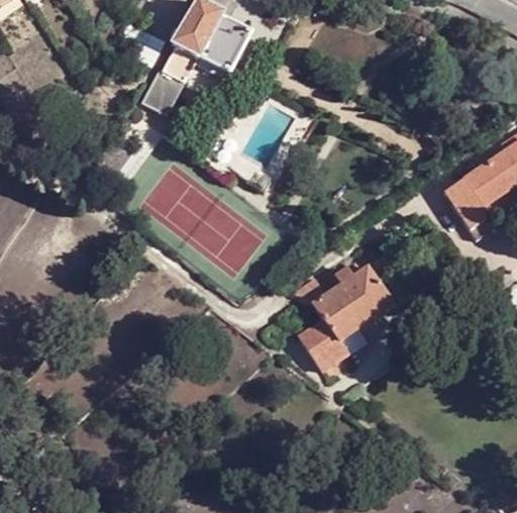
[(224,18),(233,0),(197,0),(173,44),(177,46),(163,72),(160,70),(140,102),(167,116),(177,96),(172,93),(179,81),(185,84),(199,58),(229,75),(251,33),(229,21),(224,18)]
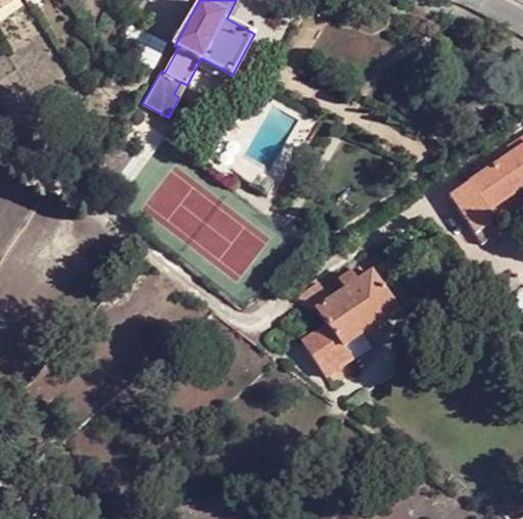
[(241,3),(236,0),(227,18),(232,21),(241,3)]
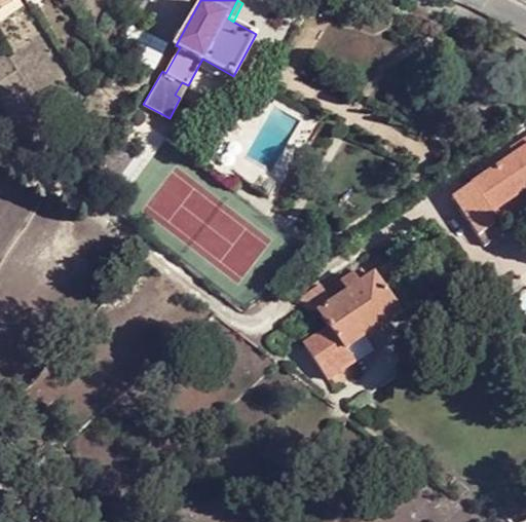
[(180,98),(188,85),(182,82),(175,95),(180,98)]
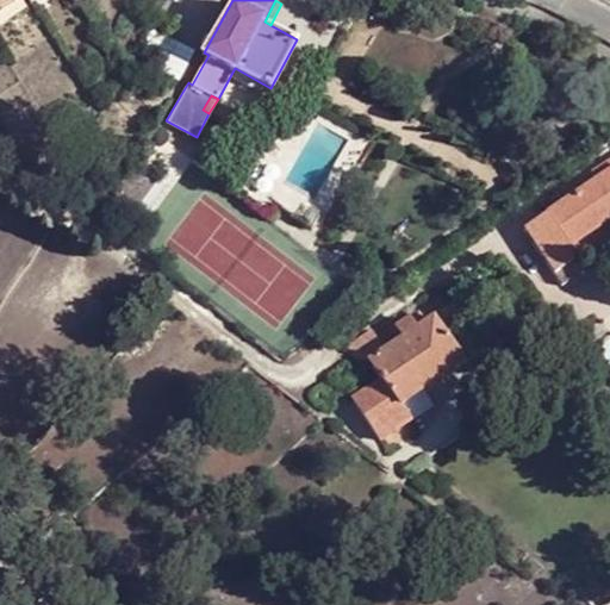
[(609,217),(609,157),(591,172),(596,176),(523,225),(561,282),(584,267),(577,256),(570,245),(609,217)]
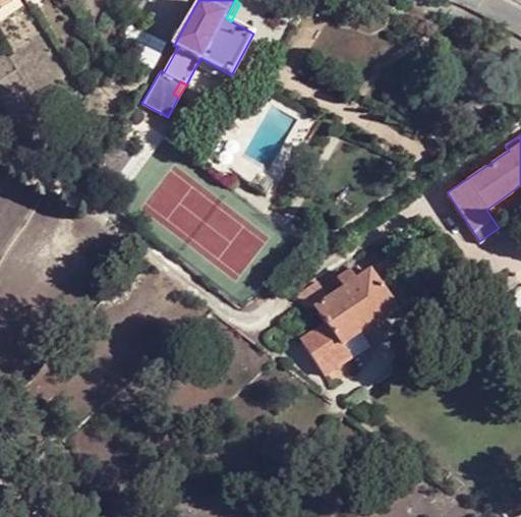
[(267,170),(241,155),(233,168),(248,180),(247,182),(266,192),(276,176),(267,170)]
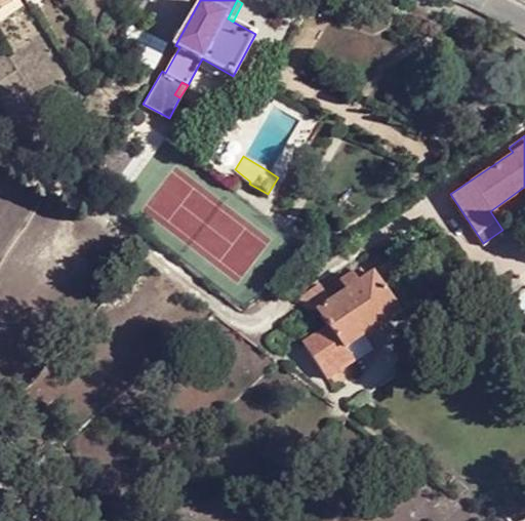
[(120,168),(104,157),(98,164),(115,175),(120,168)]
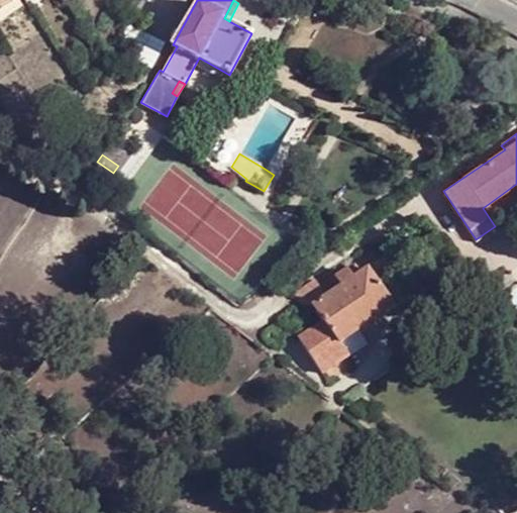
[(489,217),(516,198),(516,184),(483,208),(489,217)]
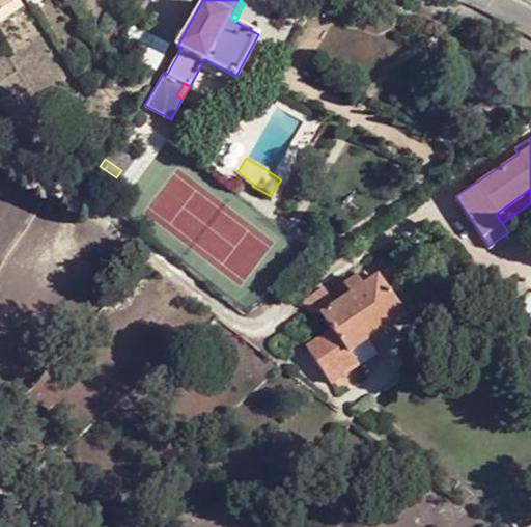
[(362,271),(355,276),(362,286),(368,281),(362,271)]
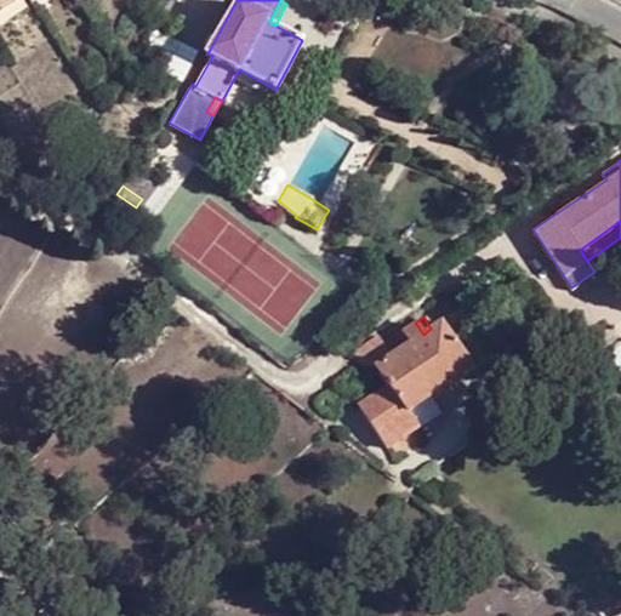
[(423,335),(415,323),(389,340),(397,351),(392,354),(379,335),(353,349),(368,372),(376,366),(389,386),(359,405),(387,448),(417,426),(406,411),(471,369),(440,323),(431,329),(423,335)]
